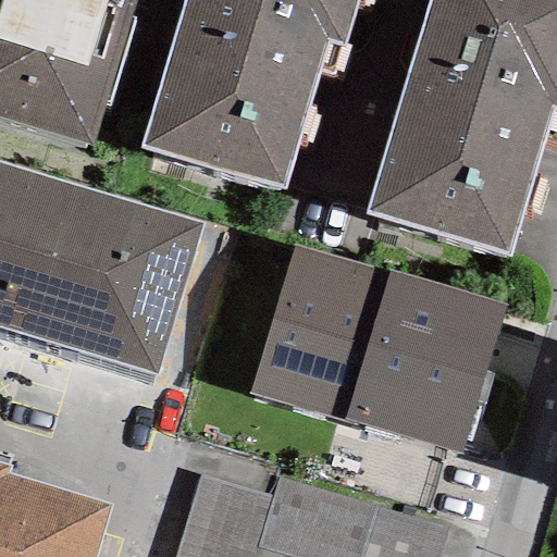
[(136,0),(0,0),(0,119),(93,147),(136,0)]
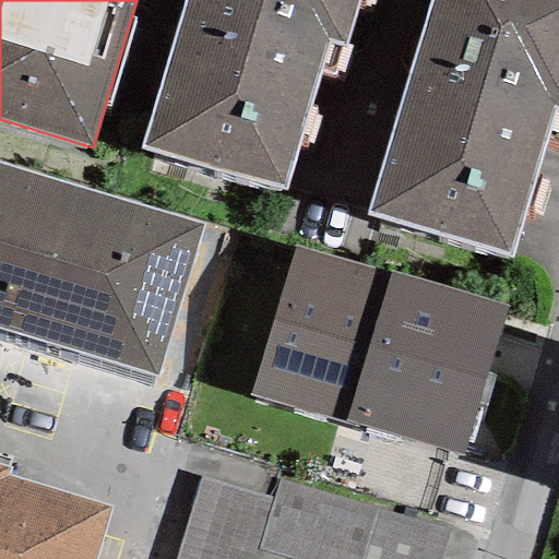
[(360,0),(183,0),(142,147),(286,189),(329,43),(347,48),(360,0)]
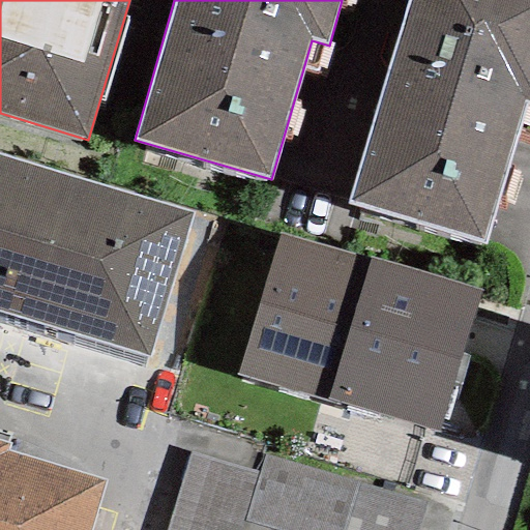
[(529,0),(406,0),(347,204),(484,243),(525,105),(529,106),(529,0)]
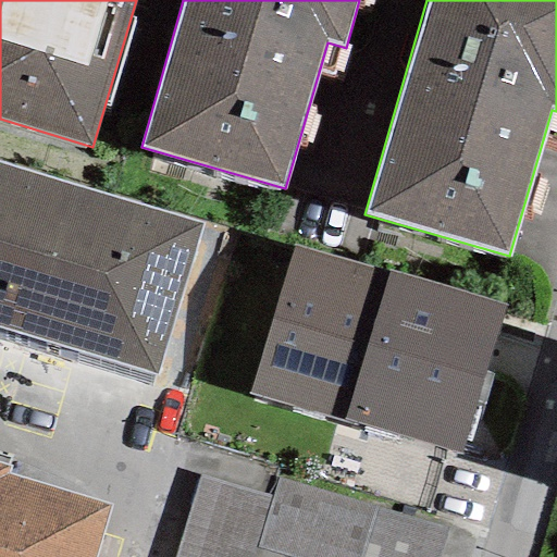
[(200,218),(0,159),(0,324),(156,370),(200,218)]
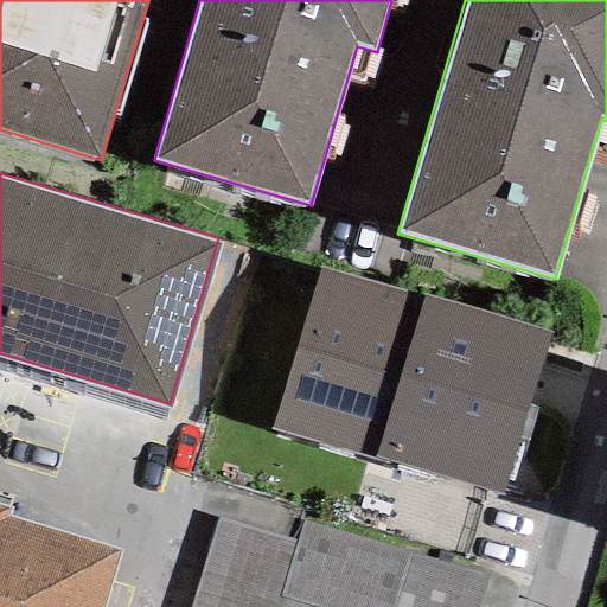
[(549,332),(319,264),(272,428),(502,496),(549,332)]
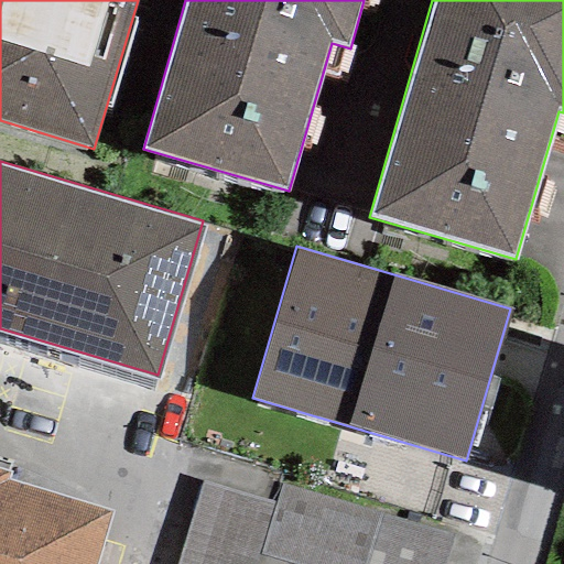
[(0,563),(95,563),(111,511),(9,481),(11,473),(0,469),(0,563)]
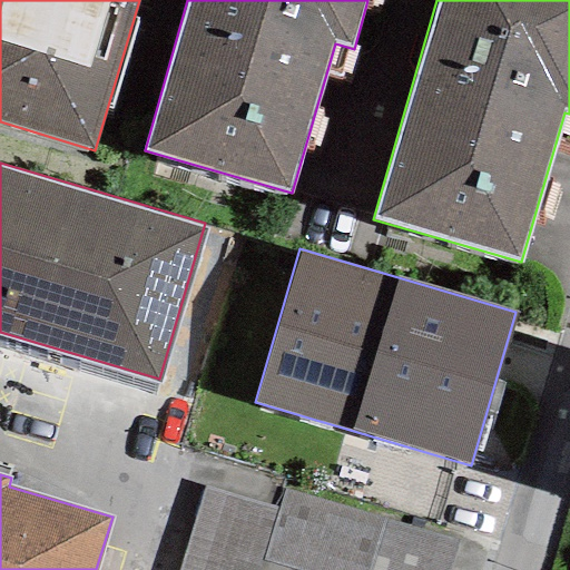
[(278,508),(204,485),(178,569),(451,569),(461,539),(285,487),(278,508)]
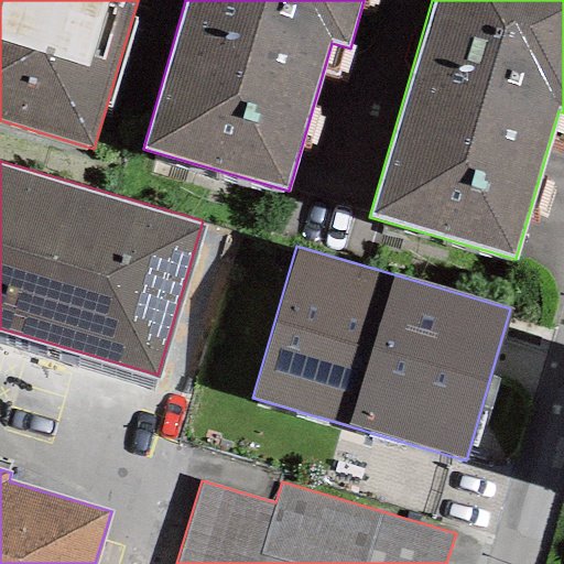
All buildings are outlined.
